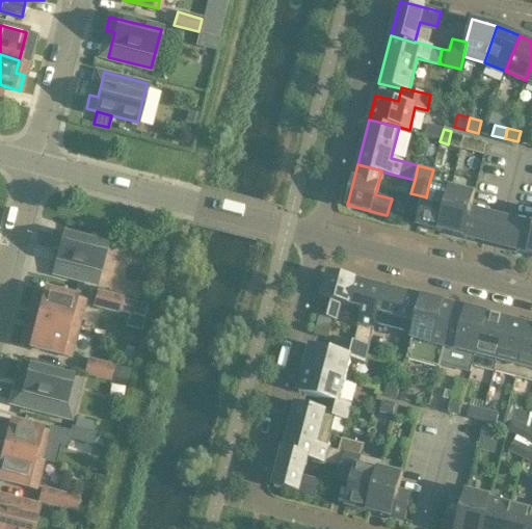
[(426,197),(424,196),(418,223),(440,229),(450,189),(450,188),(429,183),(426,197)]
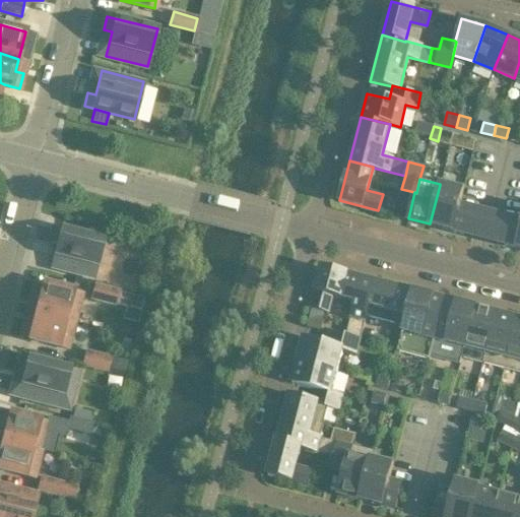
[(440,185),(430,223),(490,240),(519,247),(519,219),(496,213),(479,209),(459,204),(460,201),(464,185),(441,179),(440,184),(440,185)]
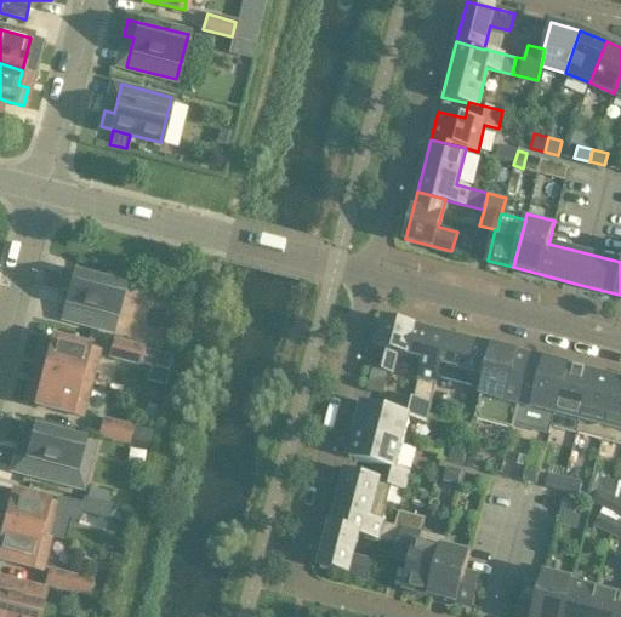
[(63,270),(60,286),(69,289),(62,316),(112,330),(123,285),(126,272),(84,261),(80,274),(73,272),(73,273),(63,270)]
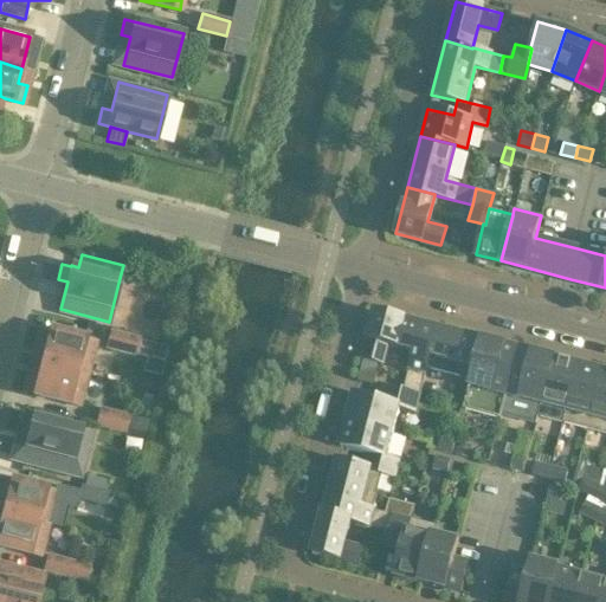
[(387,343),(413,350),(420,323),(375,311),(363,356),(382,362),(387,343)]
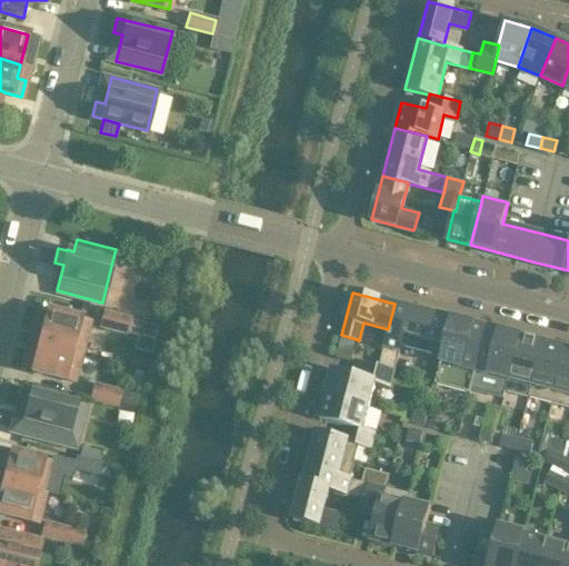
[(395,304),(388,329),(378,366),(393,370),(400,343),(441,354),(445,344),(451,318),(395,304)]
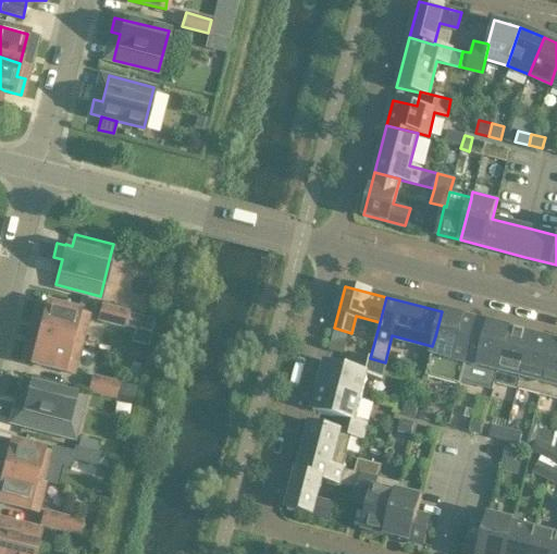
[(46,303),(38,332),(79,343),(87,314),(46,303)]
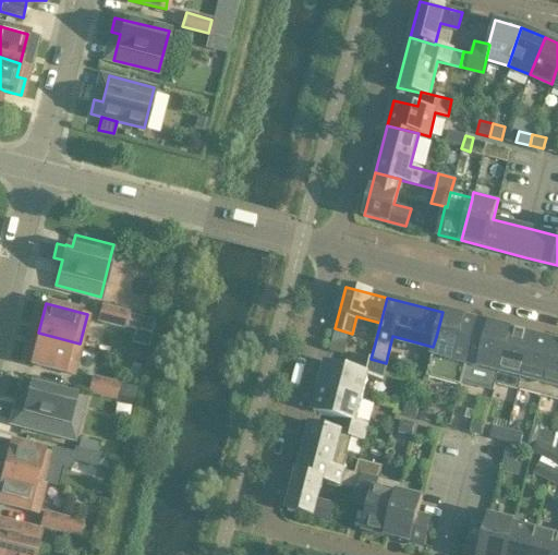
[(101,305),(98,318),(124,325),(128,312),(101,305)]
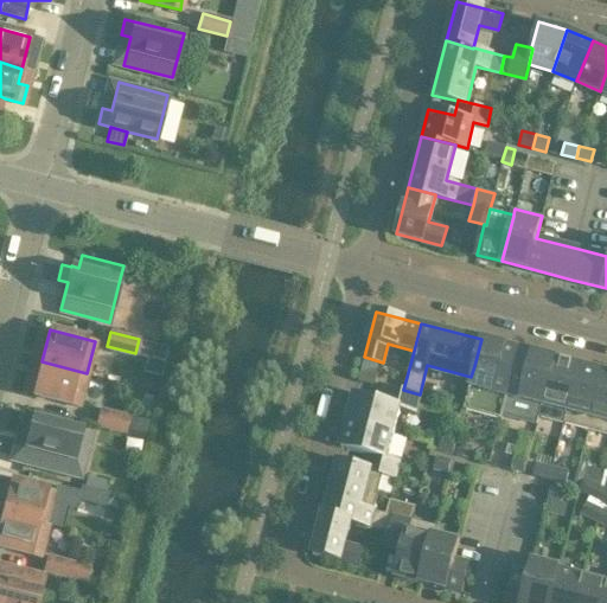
[(166,346),(139,339),(135,353),(147,357),(144,370),(159,374),(166,346)]
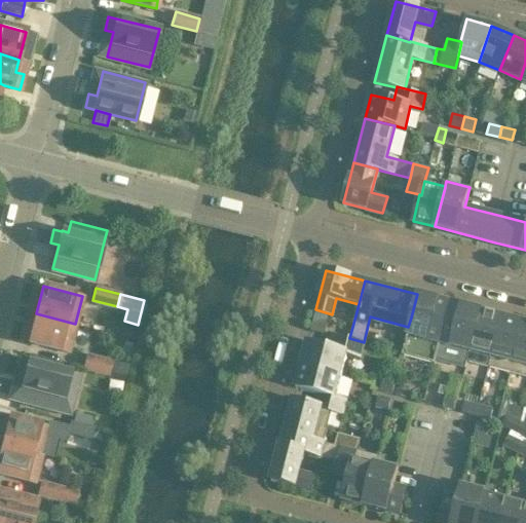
[(408,327),(401,353),(435,363),(435,360),(440,342),(439,342),(449,302),(417,294),(411,318),(408,327)]
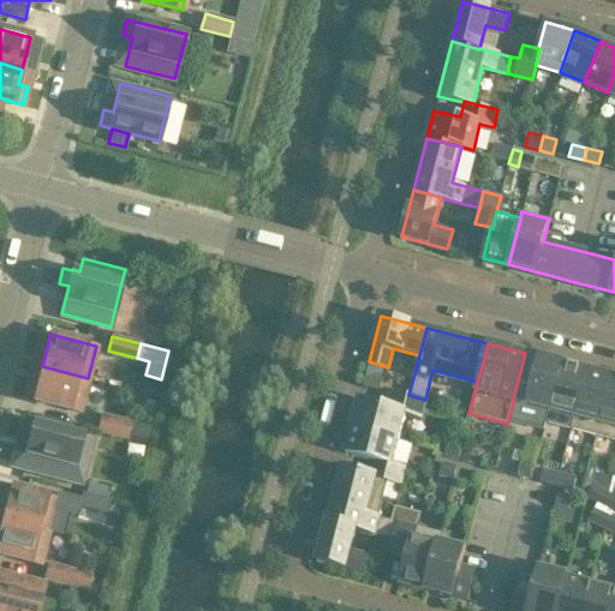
[(514,400),(508,420),(543,430),(545,420),(561,363),(525,353),(513,400),(514,400)]
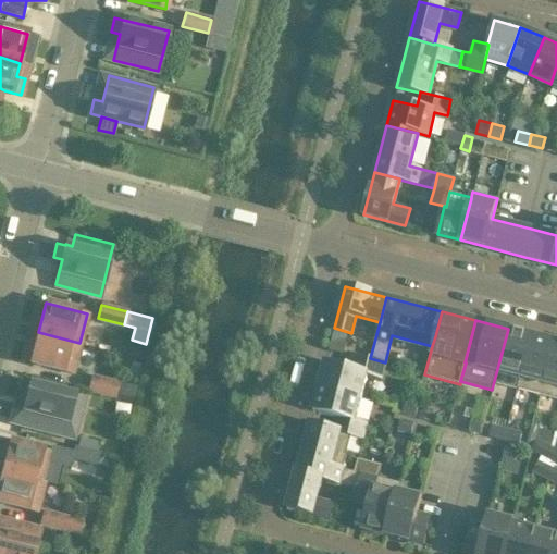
[(508,329),(494,381),(516,386),(519,377),(520,377),(531,334),(508,329)]
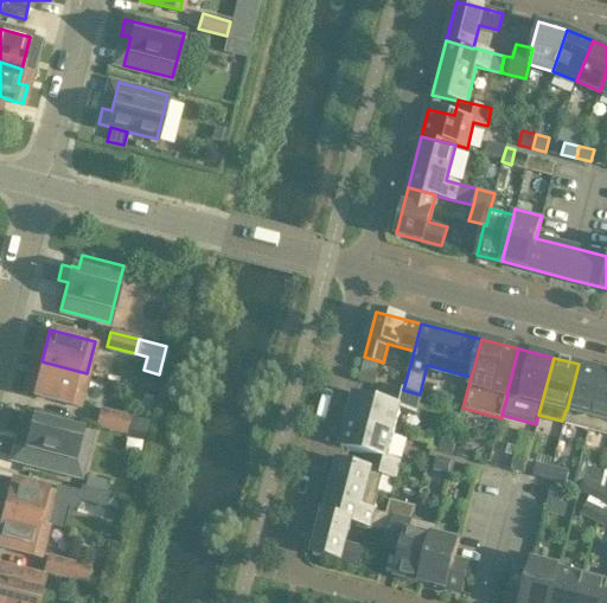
[(78,405),(87,373),(42,361),(33,393),(78,405)]
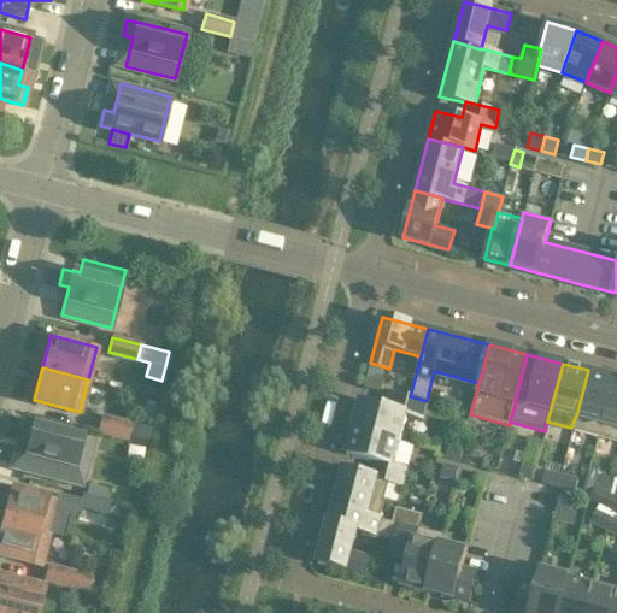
[(613,377),(588,370),(576,417),(575,417),(571,428),(598,435),(613,377)]
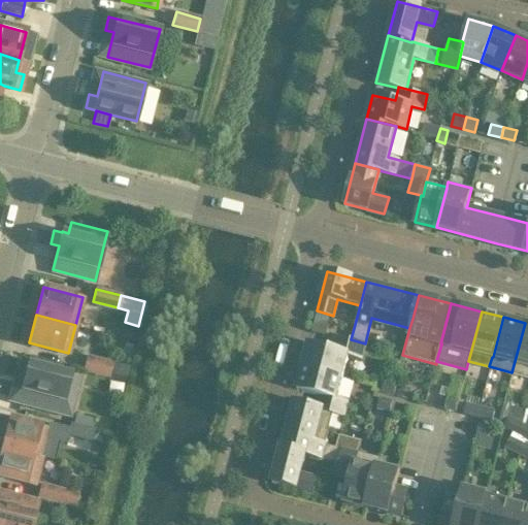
[(527,323),(525,323),(512,372),(527,376),(527,323)]
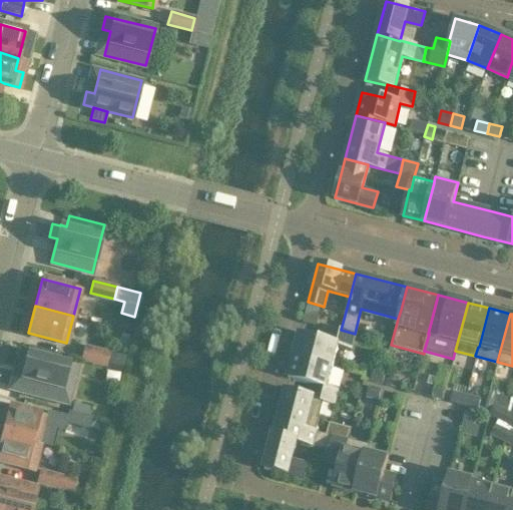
[(321,340),(338,344),(351,348),(355,334),(341,330),(325,326),(322,339),(321,340)]
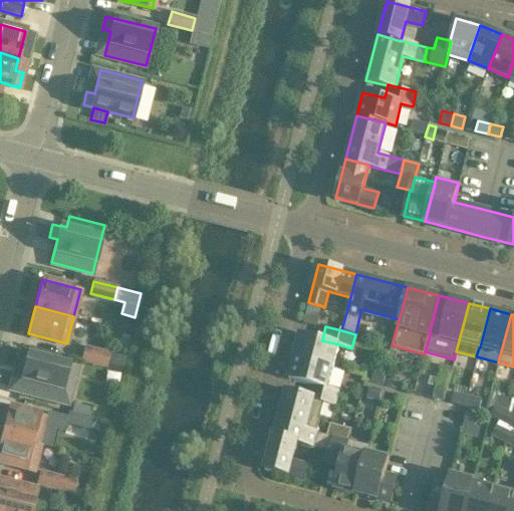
[(294,355),(332,365),(338,344),(321,340),(322,339),(300,333),(294,355)]
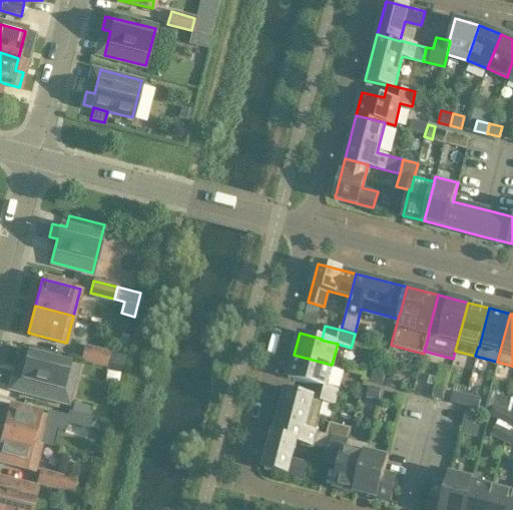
[(84,347),(81,358),(105,364),(108,353),(84,347)]
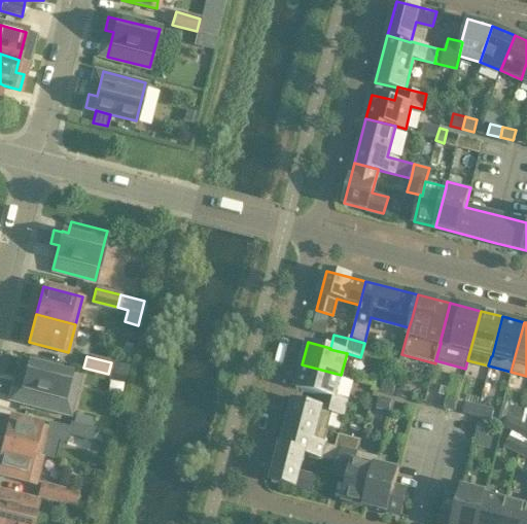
[(20,360),(16,374),(25,376),(18,400),(61,412),(70,373),(59,370),(28,361),(28,362),(20,360)]
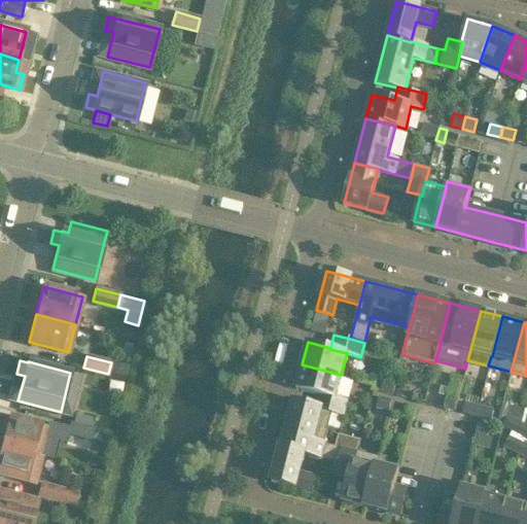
[(315,407),(331,411),(343,414),(347,399),(336,396),(341,375),(302,364),(295,387),(318,393),(315,405),(315,407)]
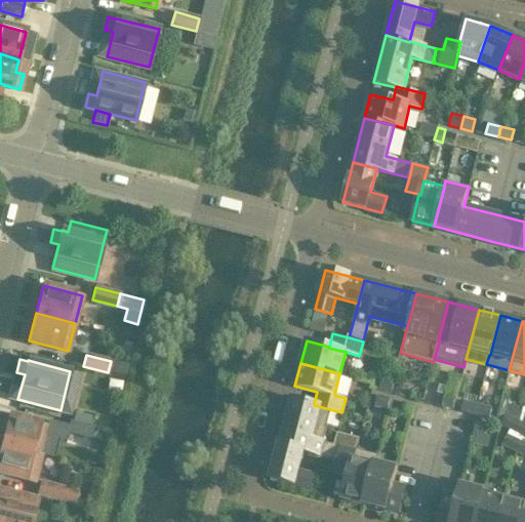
[(379,388),(392,391),(394,382),(381,378),(379,388)]
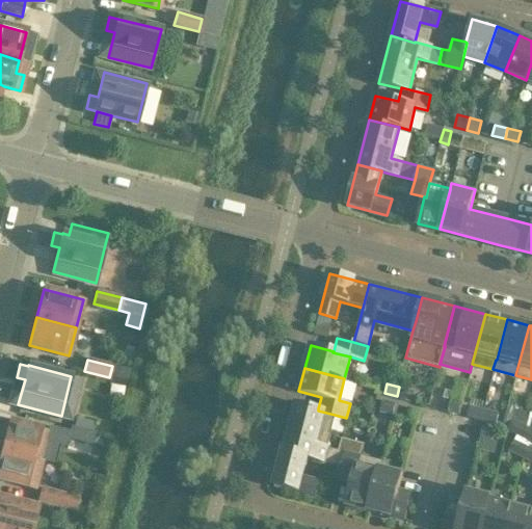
[(402,387),(399,397),(410,400),(414,390),(402,387)]
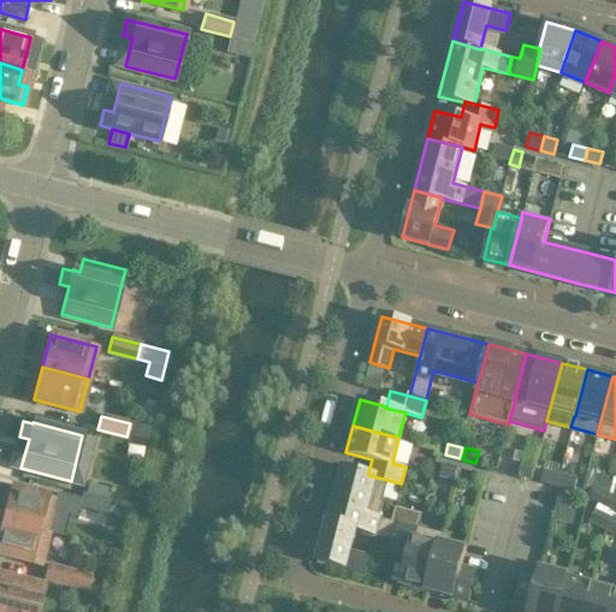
[(519,474),(532,477),(535,464),(522,462),(519,474)]
